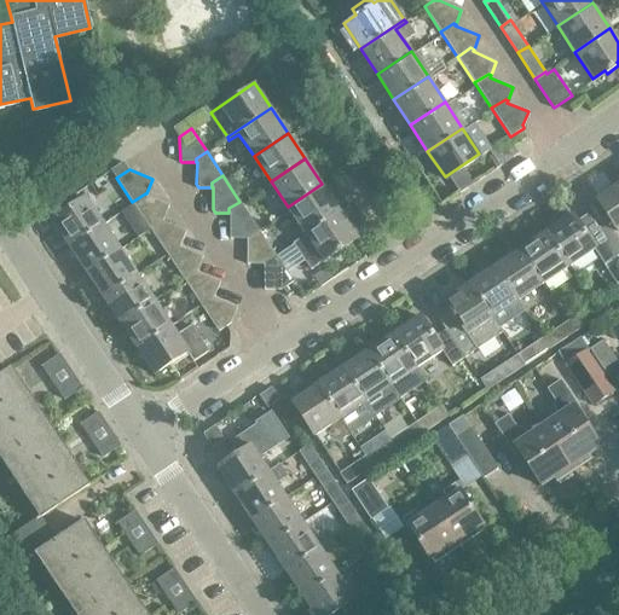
[(618,230),(618,180),(595,196),(609,218),(600,225),(618,251),(618,250),(618,230)]
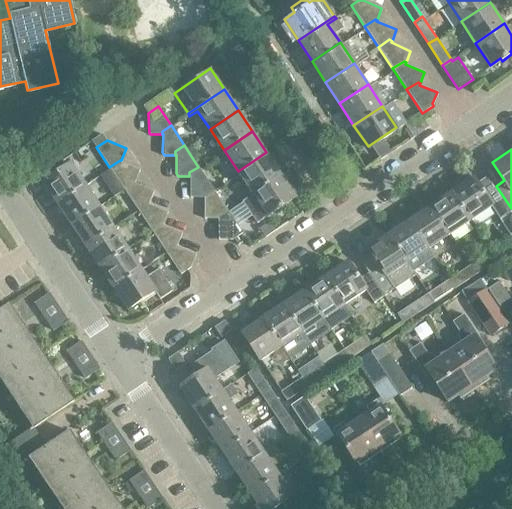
[(280,173),(266,152),(238,171),(252,192),(280,173)]
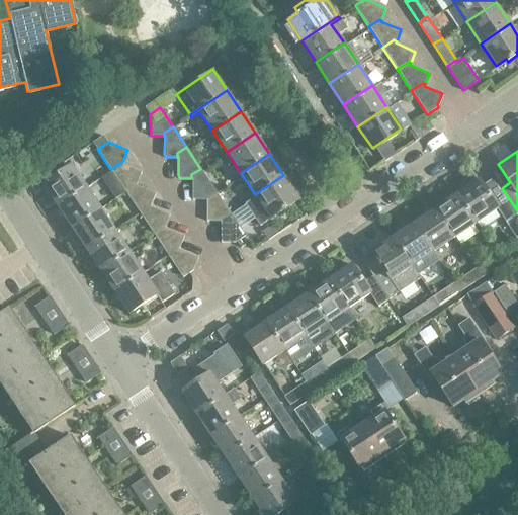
[(121,164),(122,162),(121,162),(110,169),(124,190),(136,182),(138,183),(142,172),(121,164)]
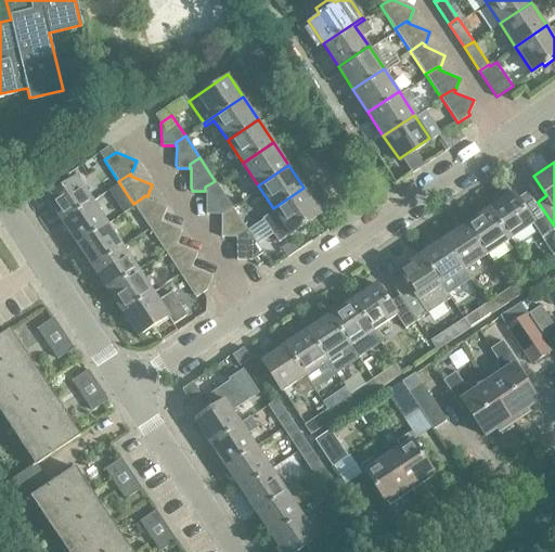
[(62,219),(92,199),(77,175),(46,195),(62,219)]
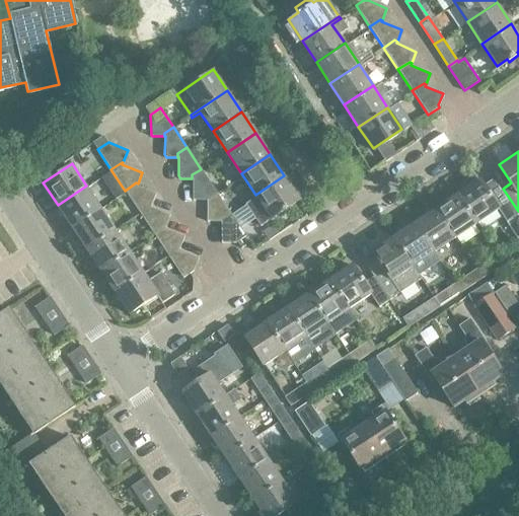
[(215,191),(201,169),(192,174),(192,178),(193,178),(193,197),(195,200),(206,200),(206,196),(215,191)]
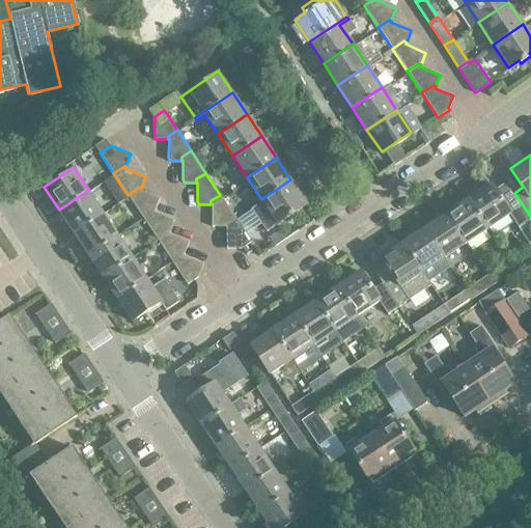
[(266,228),(306,201),(290,179),(261,199),(250,206),(266,228)]
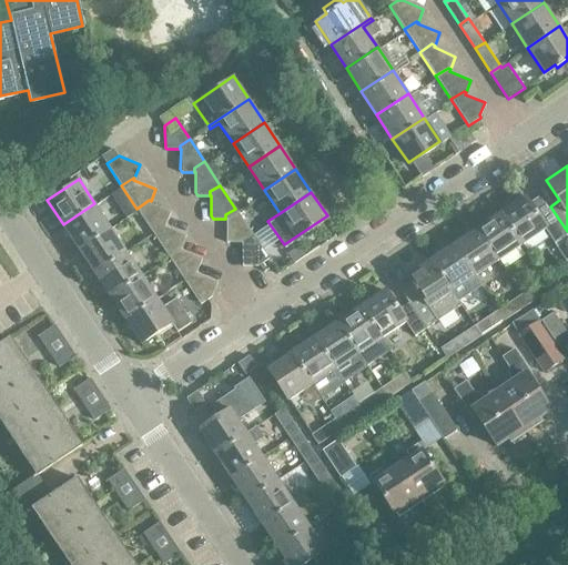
[(525,195),(503,210),(524,242),(546,226),(555,240),(567,231),(550,207),(548,208),(540,195),(529,202),(525,195)]
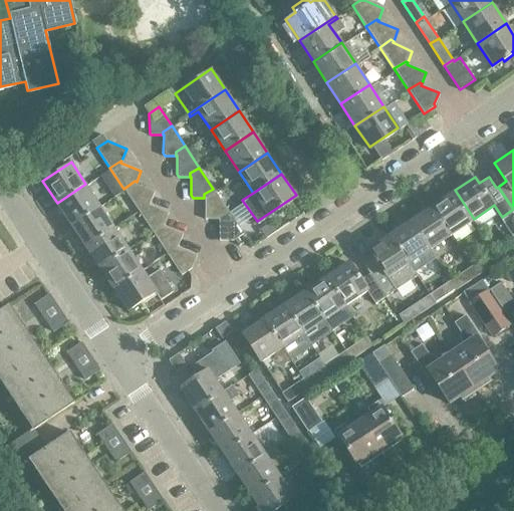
[(136,184),(137,182),(135,181),(123,189),(138,210),(149,202),(151,202),(154,192),(136,184)]
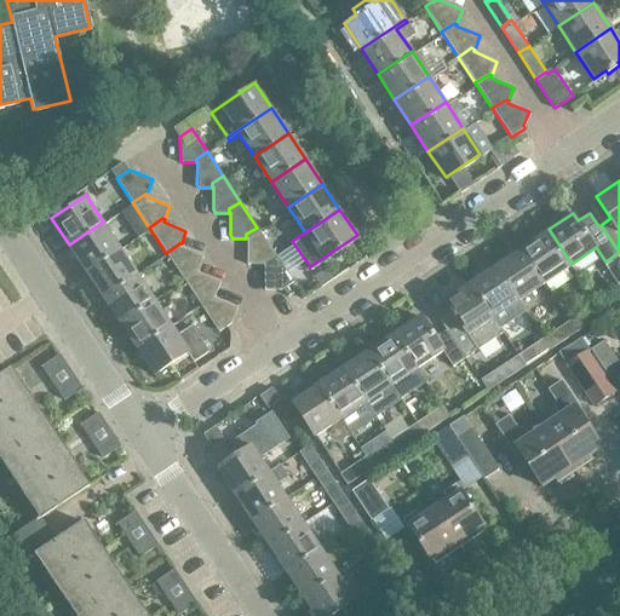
[(103,222),(69,245),(86,270),(120,247),(103,222)]
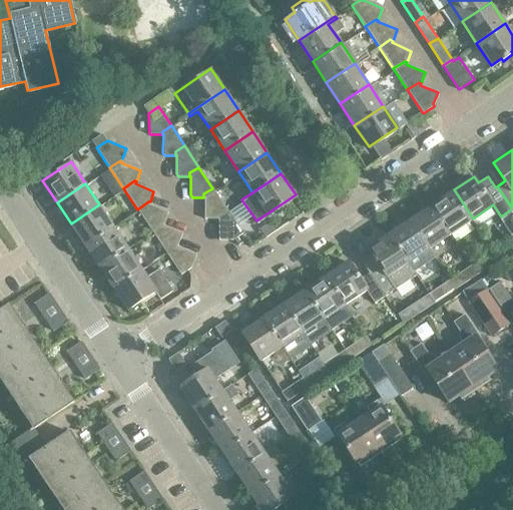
[(226,209),(212,188),(203,193),(203,197),(204,198),(204,215),(206,218),(218,219),(218,214),(226,209)]
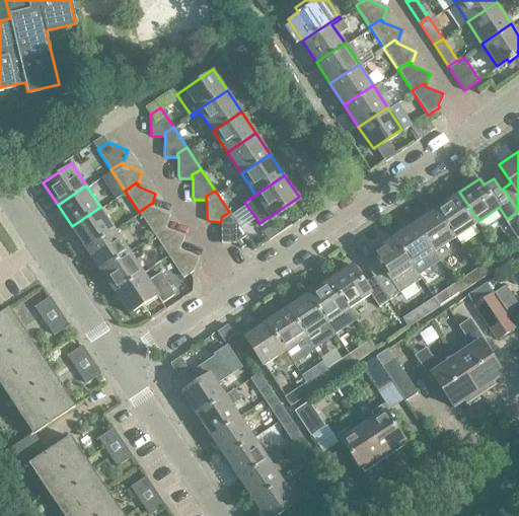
[(459,192),(437,207),(456,235),(478,221),(459,192)]
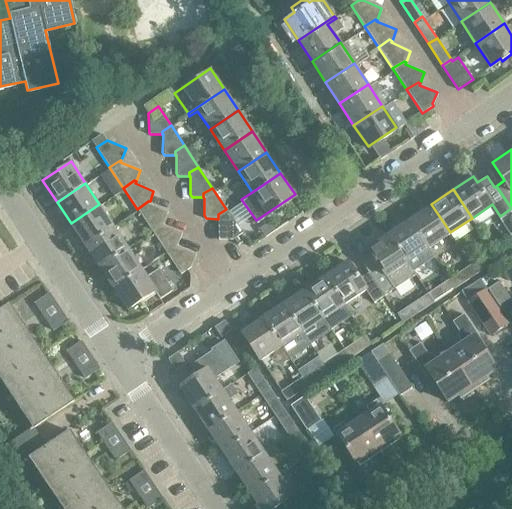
[(149,204),(150,201),(148,201),(137,209),(151,230),(163,222),(164,222),(168,212),(149,204)]
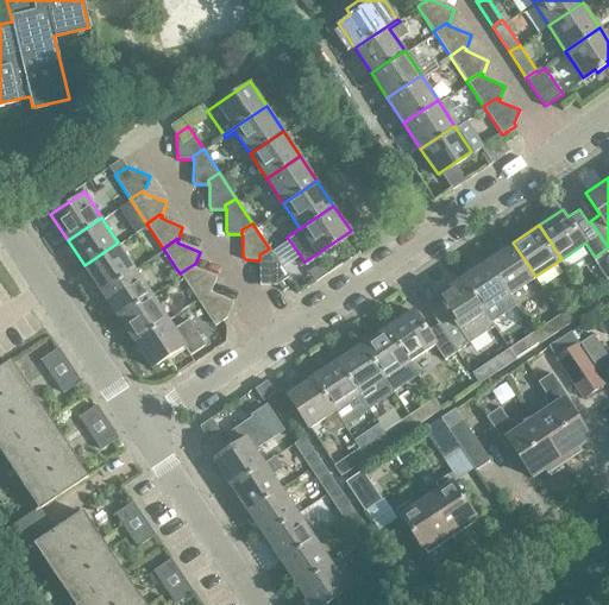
[(135,268),(118,243),(85,265),(90,275),(86,277),(95,291),(99,288),(100,290),(135,268)]
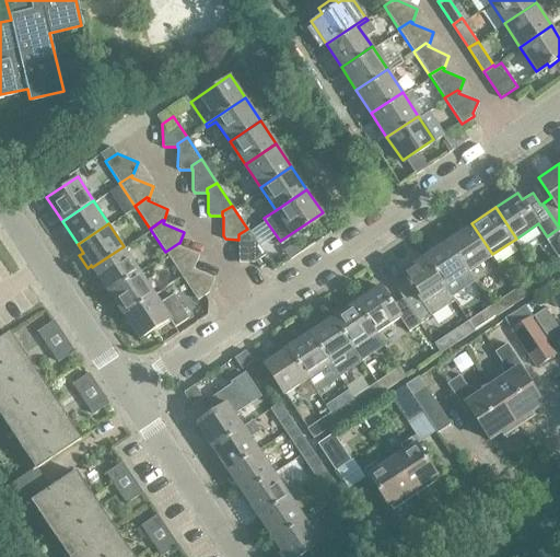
[(492,254),(471,223),(448,239),(469,269),(492,254)]
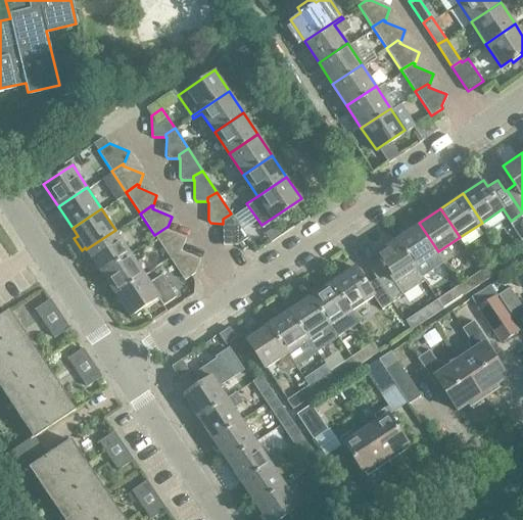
[(246,237),(231,214),(223,219),(223,224),(223,232),(223,241),(237,240),(238,243),(246,237)]
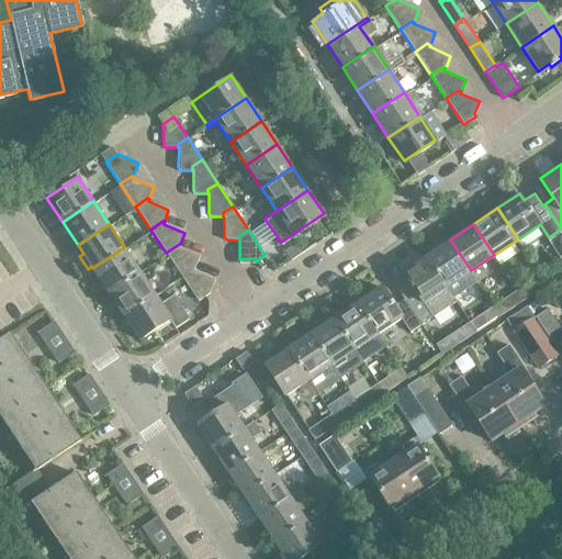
[(471,270),(450,239),(427,255),(448,286),(471,270)]
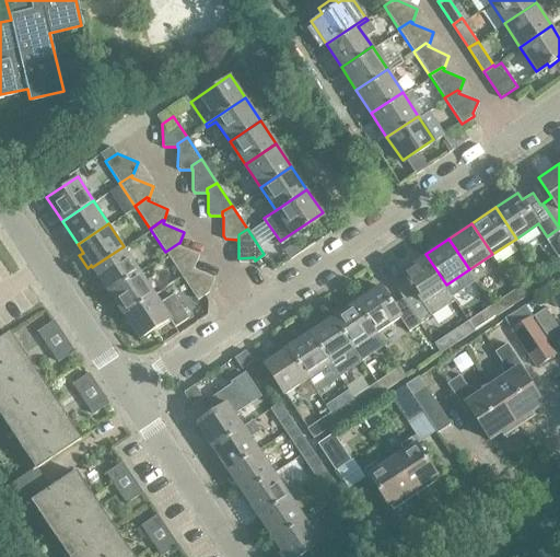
[(283,248),(290,257),(301,250),(295,241),(283,248)]
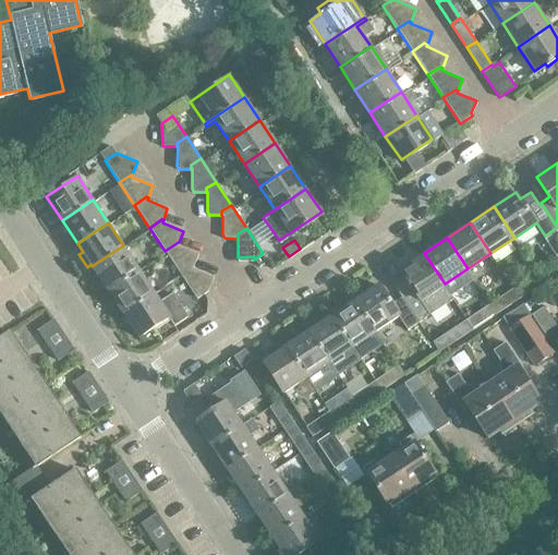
[(178,245),(179,242),(178,242),(165,251),(180,274),(193,264),(194,265),(198,254),(178,245)]
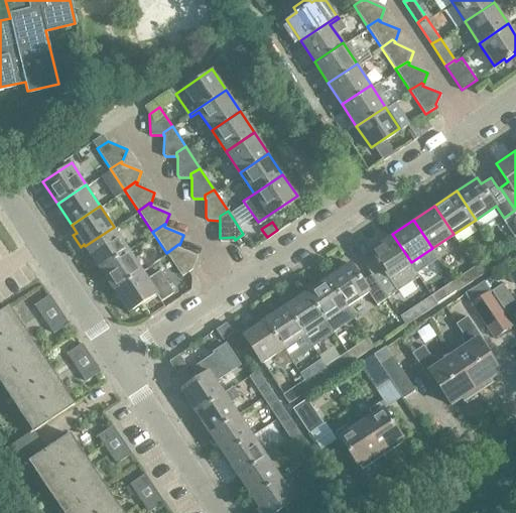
[(128,248),(114,227),(85,246),(99,267),(128,248)]
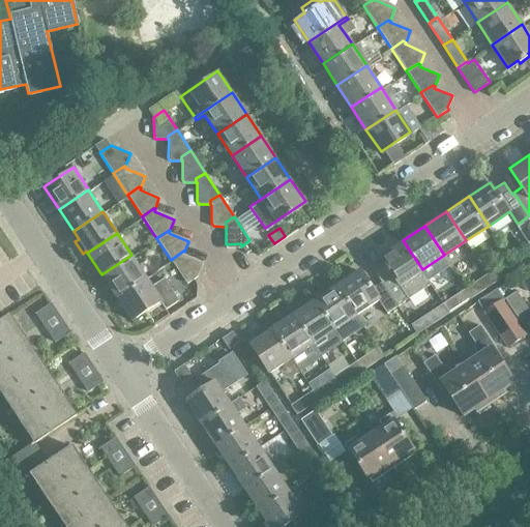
[(386,265),(377,270),(399,303),(431,282),(422,269),(403,240),(380,256),(386,265)]
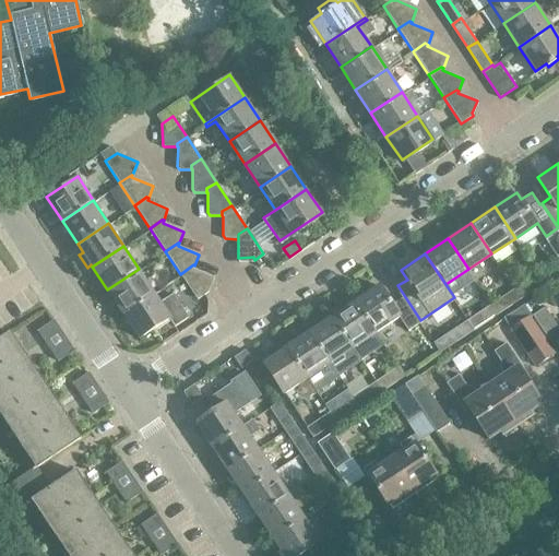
[(193,264),(180,274),(197,299),(209,292),(210,290),(207,287),(212,276),(193,269),(194,265),(193,264)]
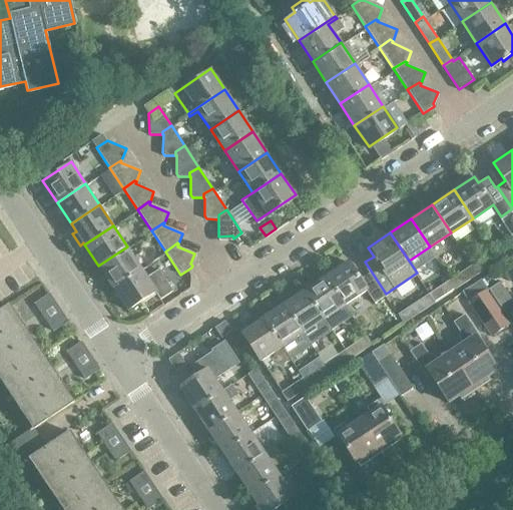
[(127,246),(98,266),(112,287),(141,267),(127,246)]
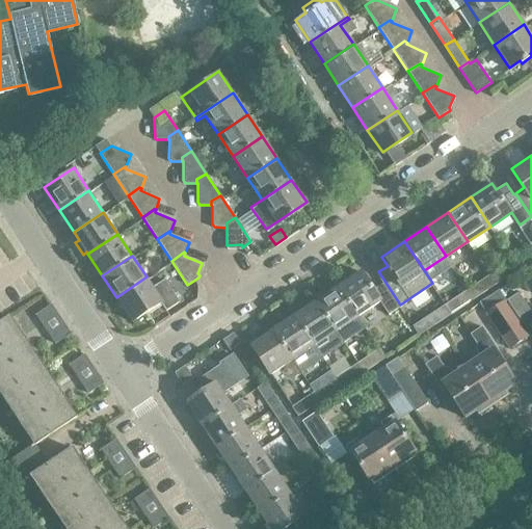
[(512,258),(489,273),(497,283),(519,267),(512,258)]
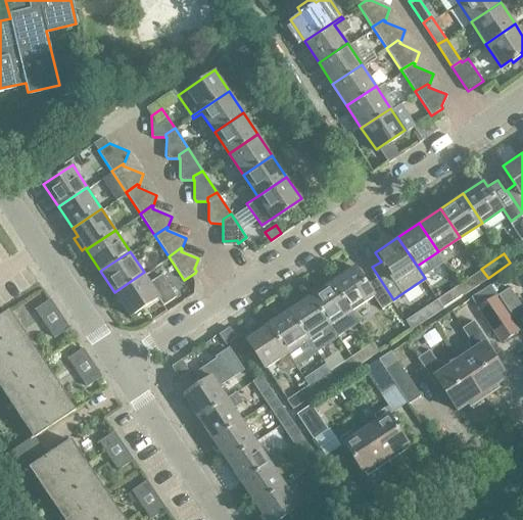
[(354,266),(333,280),(352,310),(374,295),(381,308),(393,299),(372,267),(371,268),(377,278),(367,284),(366,283),(354,266)]
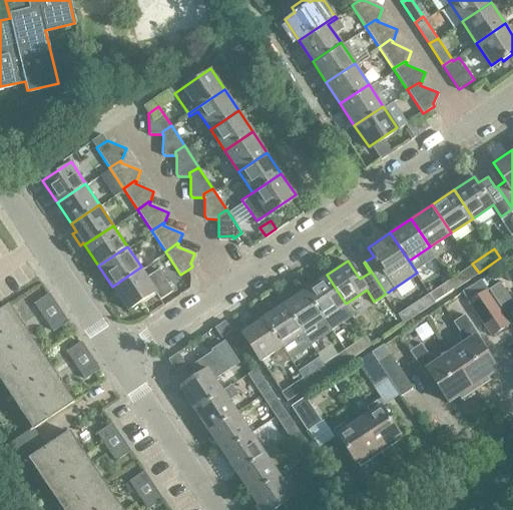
[(479,273),(472,264),(451,279),(457,288),(479,273)]
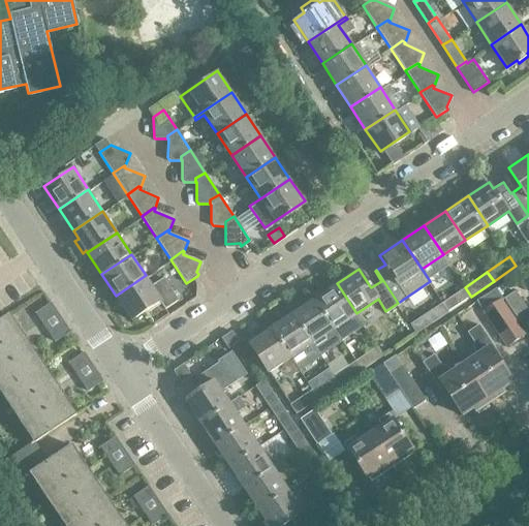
[(116,296),(130,316),(159,298),(164,305),(178,297),(163,275),(151,283),(146,275),(116,296)]
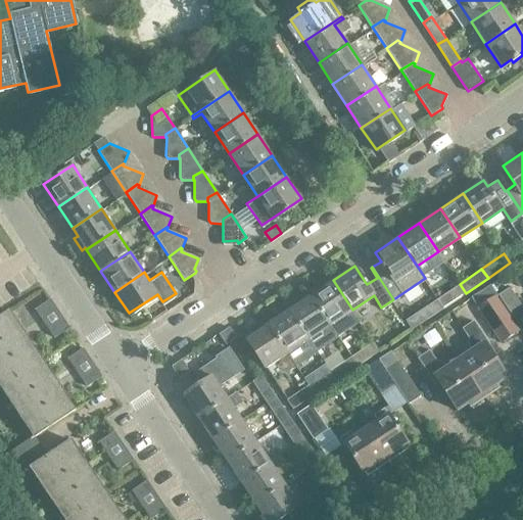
[(352,310),(333,280),(323,287),(321,283),(310,290),(332,323),(340,335),(361,321),(352,310)]
